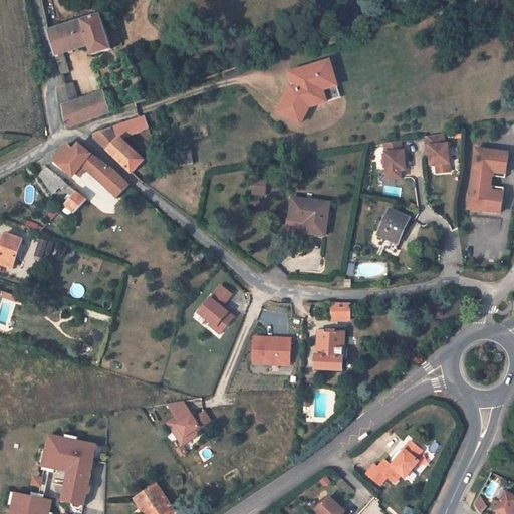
[(48,31),(56,56),(64,53),(90,45),(93,55),(111,50),(100,15),(48,31)]
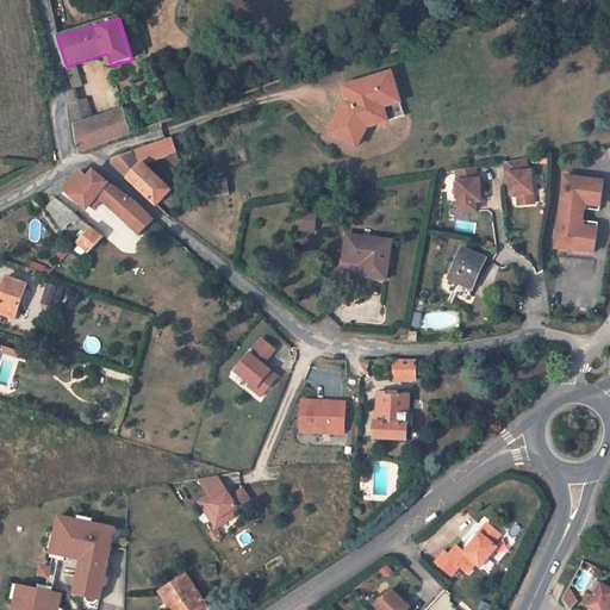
[(83,87),(76,63),(67,67),(74,89),(83,87)]
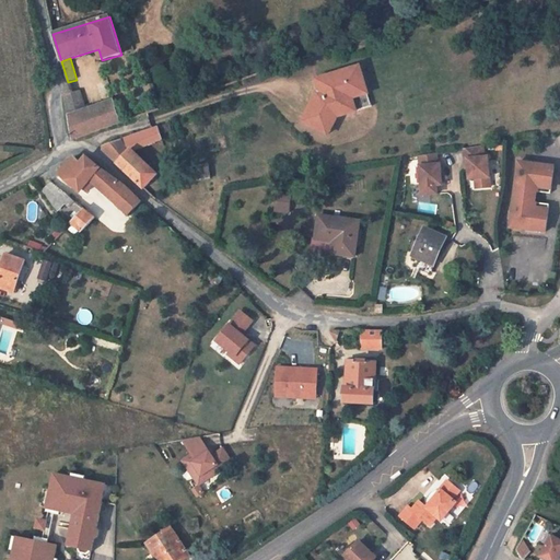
[(357,113),(352,95),(366,91),(360,68),(322,80),(325,91),(322,91),(322,93),(304,124),(324,135),(331,120),(338,118),(357,113)]
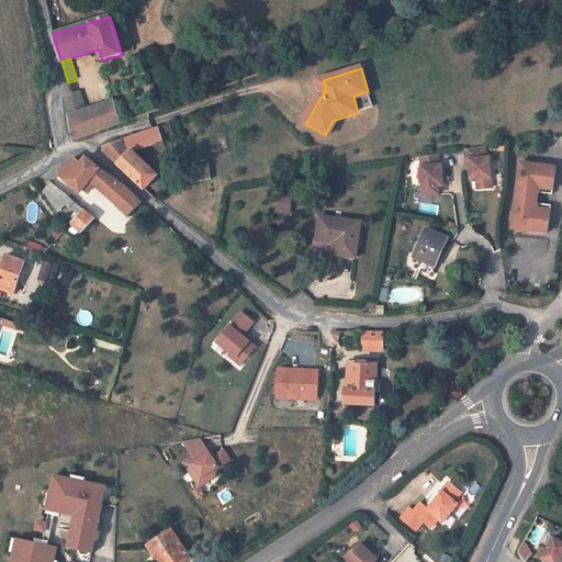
[(74,139),(122,124),(114,101),(86,111),(80,91),(65,96),(65,97),(74,139)]
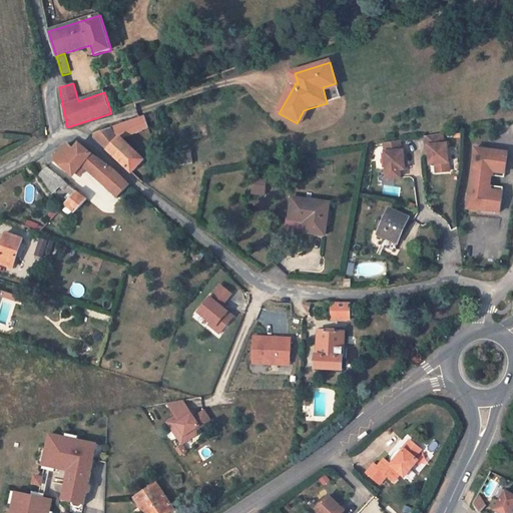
[(341,98),(336,83),(323,87),(327,103),(341,98)]
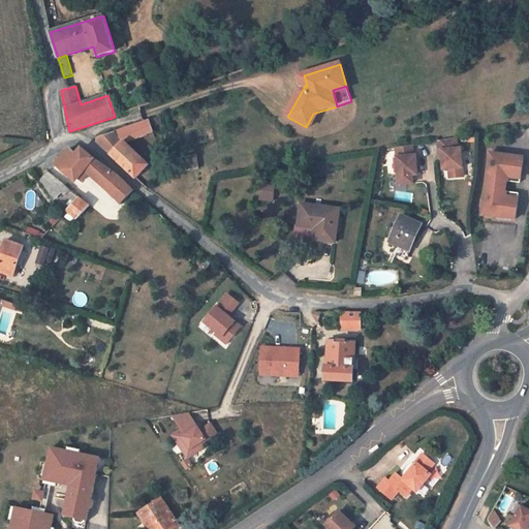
[(313,114),(306,127),(310,129),(319,112),(313,114)]
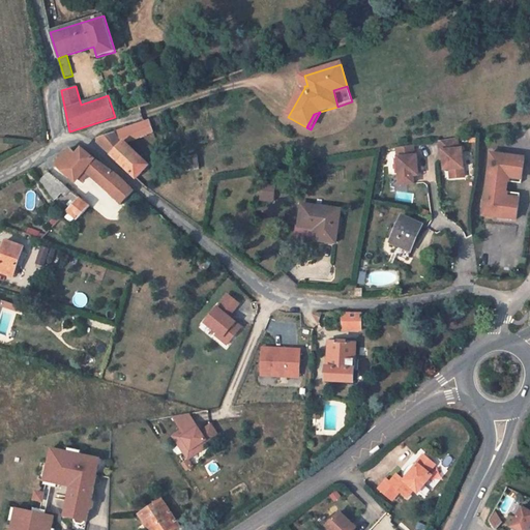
[(150,121),(151,128),(163,124),(160,118),(150,121)]
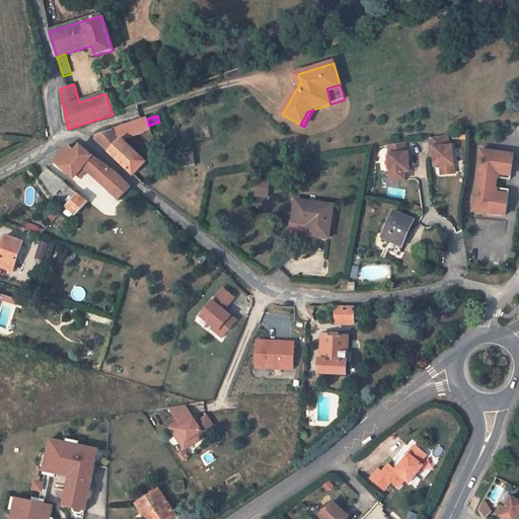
[(148,126),(147,119),(129,125),(115,130),(122,141),(123,140),(150,130),(148,126)]
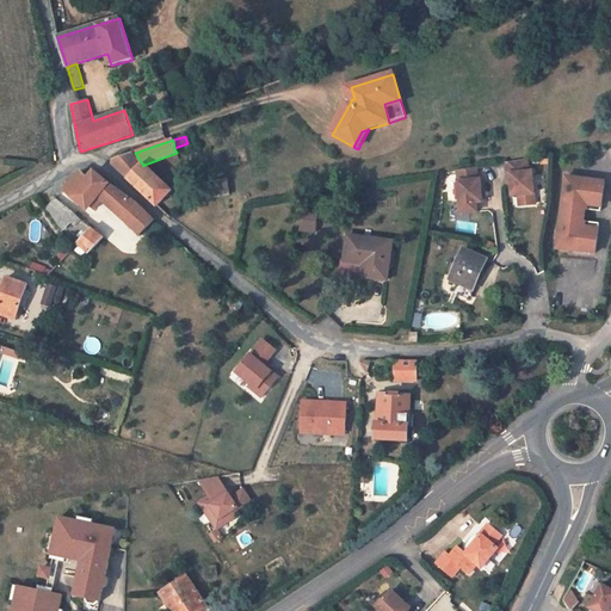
[(113,165),(158,207),(172,191),(144,165),(143,166),(135,153),(113,160),(113,165)]
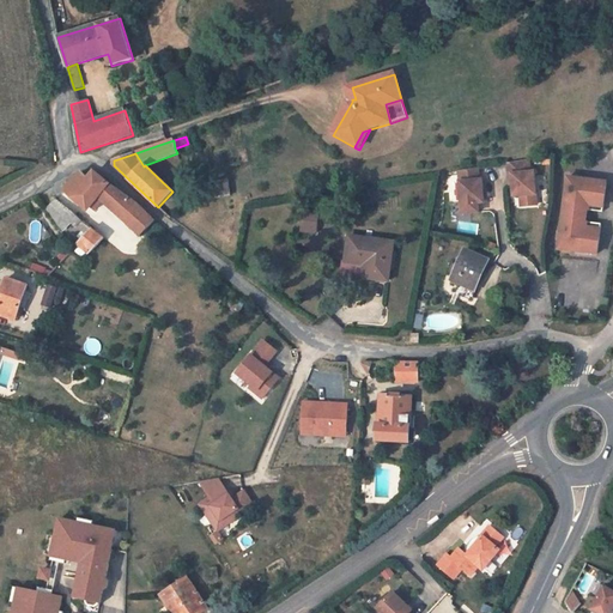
[(521,194),(521,205),(536,204),(534,171),(530,171),(529,158),(509,162),(509,174),(513,173),(514,195),(521,194)]
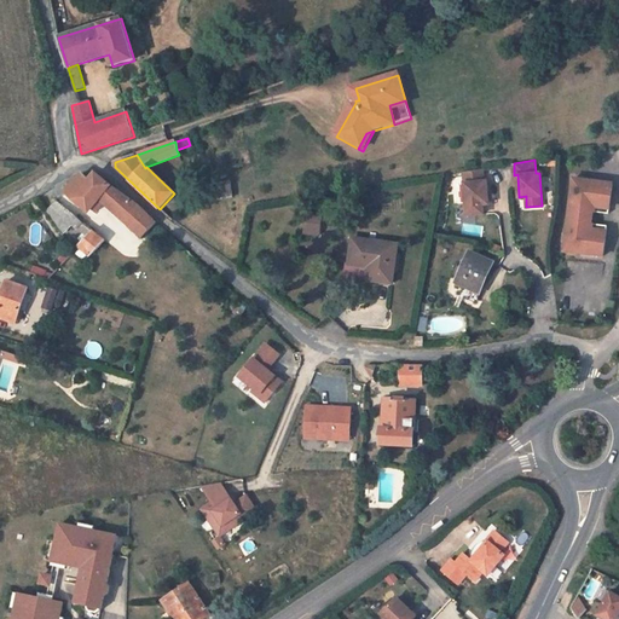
[(463,172),(467,214),(484,213),(482,203),(489,203),(489,201),(487,192),(486,181),(484,181),(482,168),(463,172)]
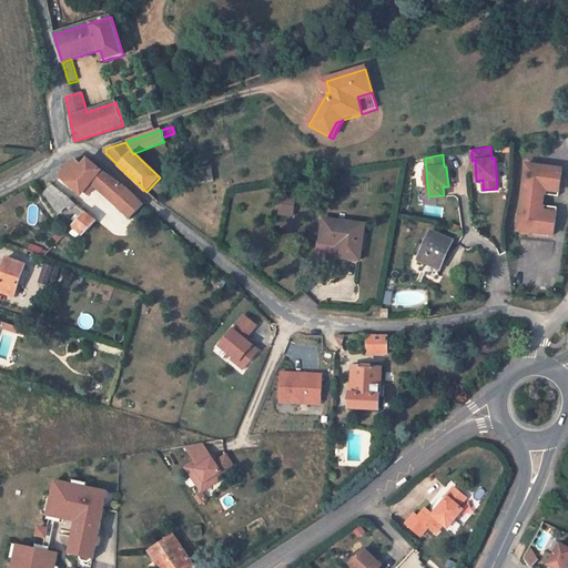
[(75,160),(60,176),(69,184),(72,182),(84,193),(85,193),(92,184),(97,189),(131,219),(144,205),(125,188),(103,172),(89,159),(82,165),(75,160)]
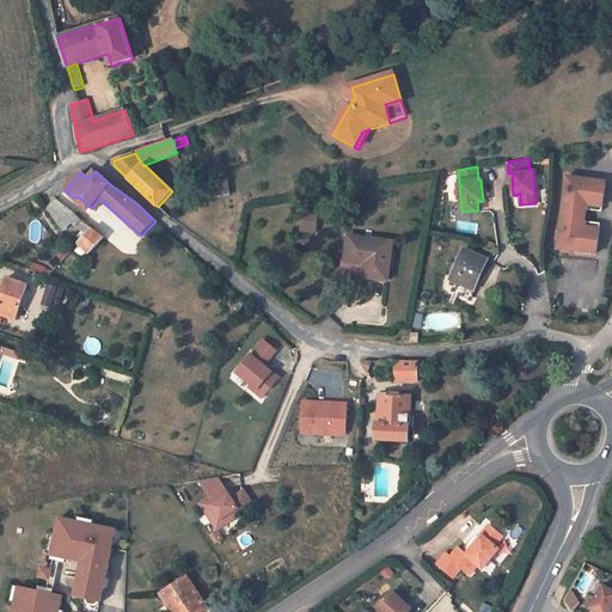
[(567,175),(558,249),(598,252),(601,221),(586,220),(587,208),(603,209),(606,179),(567,175)]
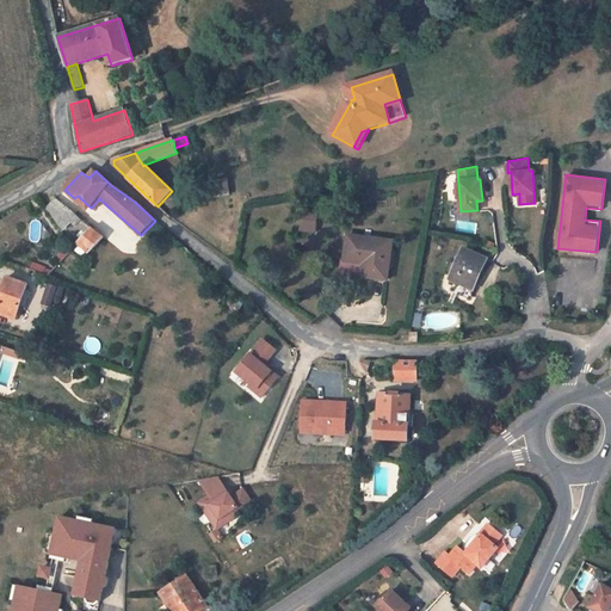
[(96,211),(104,203),(99,198),(92,208),(96,211)]
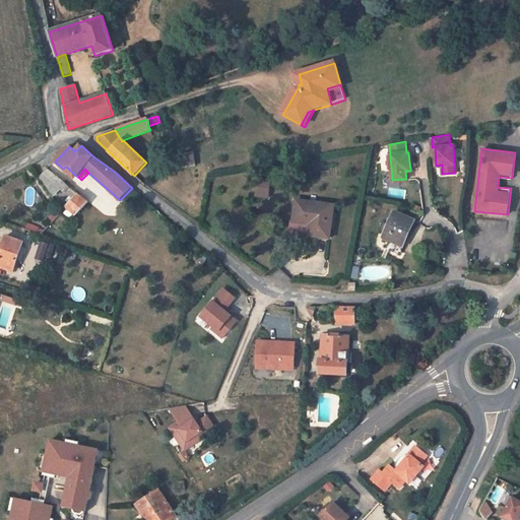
[(48,170),(41,177),(40,178),(54,197),(62,190),(64,193),(65,192),(69,187),(48,170)]
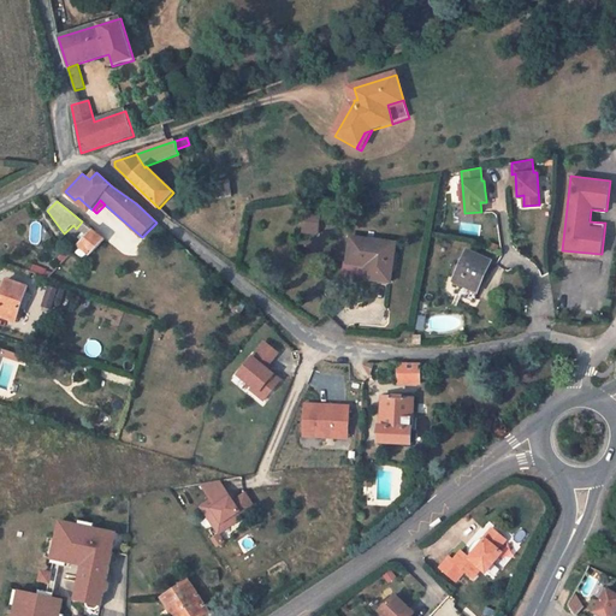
[(302,226),(317,229),(319,217),(304,214),(302,226)]
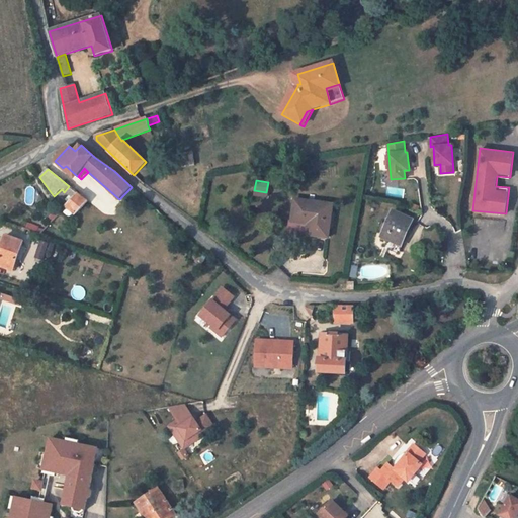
[(67,208),(76,216),(88,201),(72,188),(67,193),(73,199),(66,206),(67,208)]
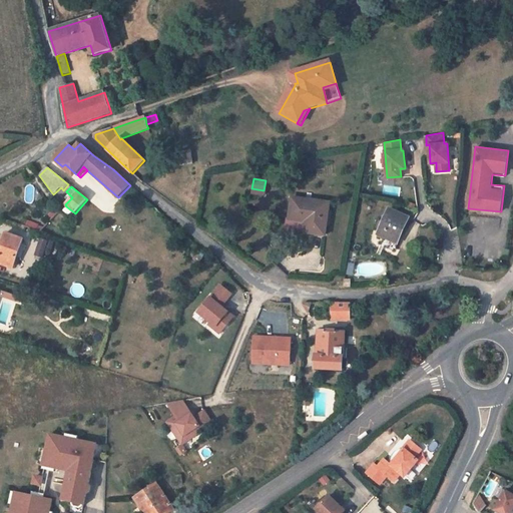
[(313,222),(311,233),(326,235),(330,203),(293,197),(290,219),(305,221),(313,222)]
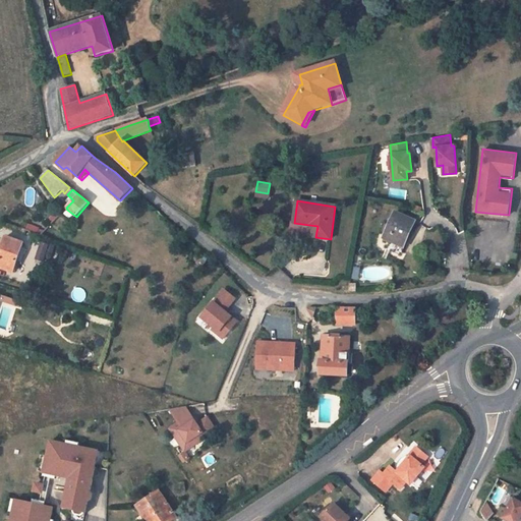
[(72,221),(76,217),(67,210),(64,214),(72,221)]
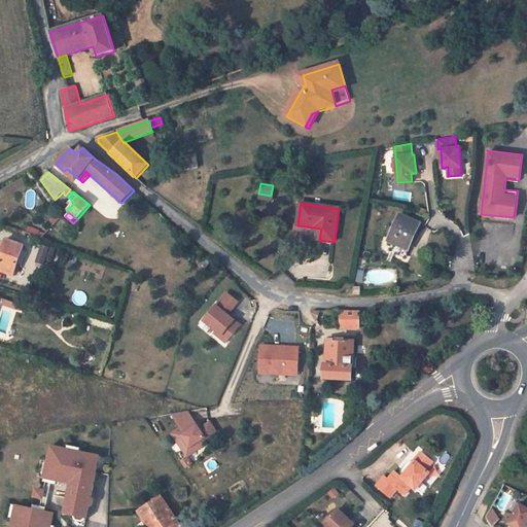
[(389,240),(397,244),(409,248),(420,224),(399,215),(393,230),(389,227),(385,236),(390,238),(389,240)]
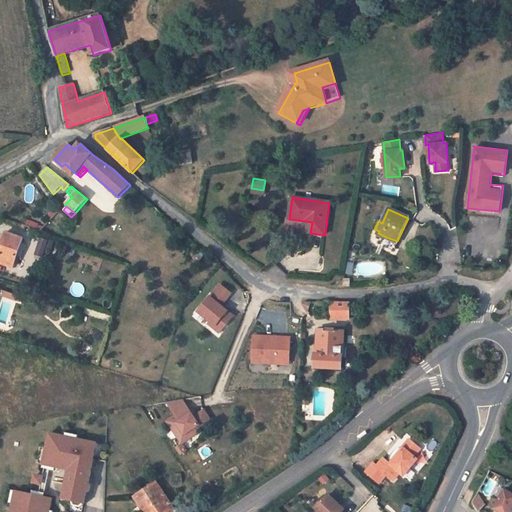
[(27,228),(40,232),(48,223),(46,221),(41,217),(33,225),(31,223),(27,228)]
